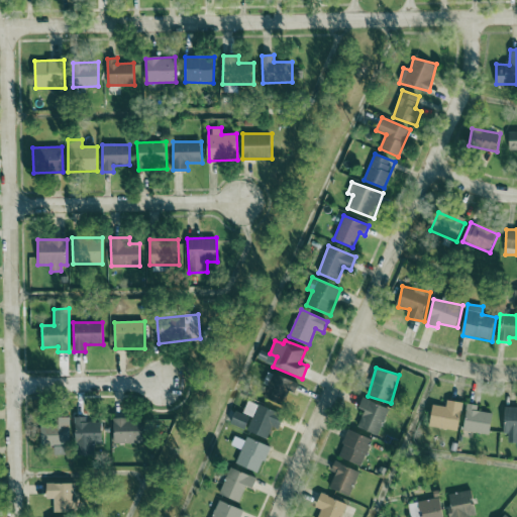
[(264,398),(284,405),(288,391),(296,394),(299,383),(268,373),(264,385),(268,386),(264,398)]
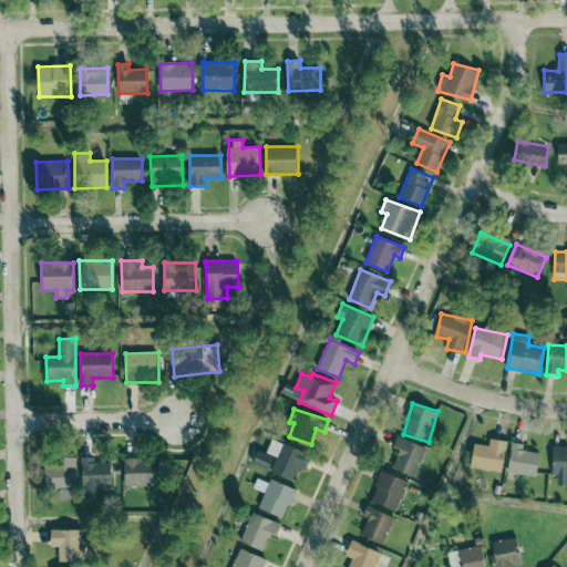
[(400,451),(392,468),(414,477),(426,449),(399,436),(394,449),(400,451)]
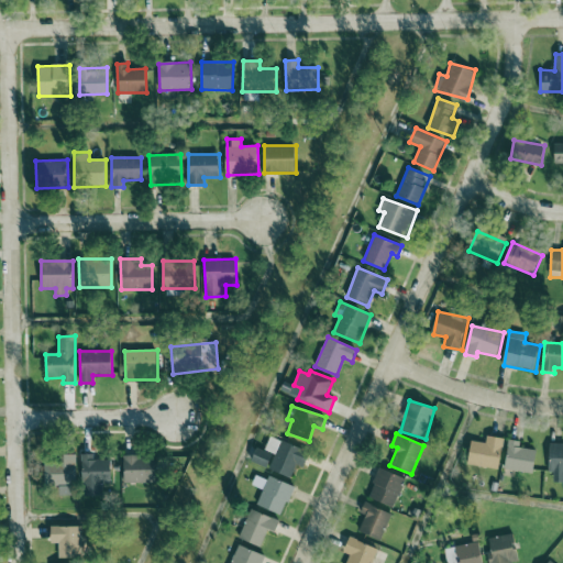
[(486,443),(473,441),(468,464),(499,470),(505,439),(488,435),(486,443)]
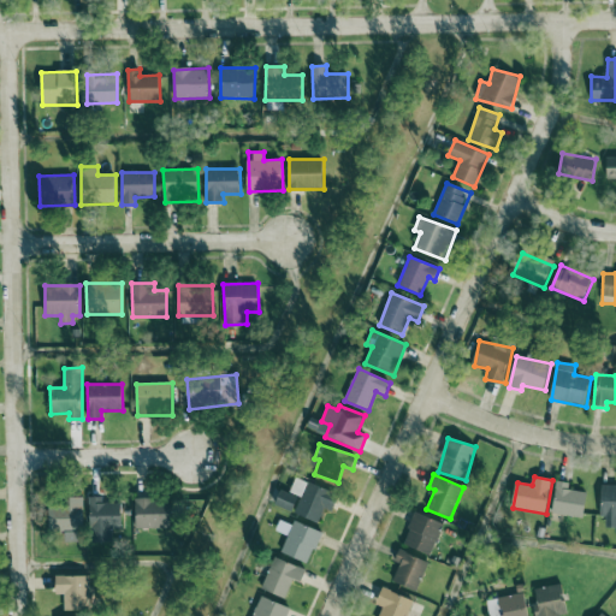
[(333,511),(339,496),(296,478),(290,493),(282,490),(276,504),(319,522),(325,509),(333,511)]
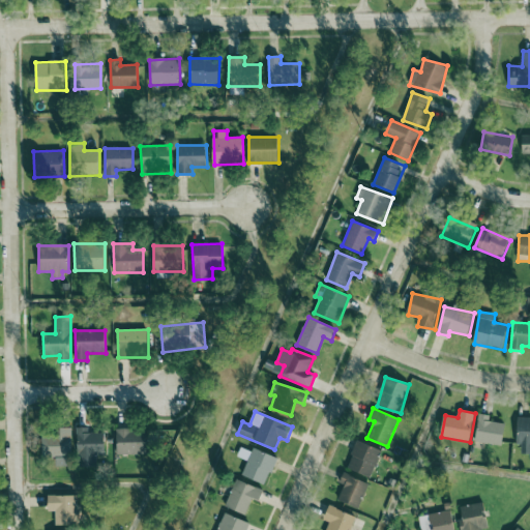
[(502,446),(505,423),(489,421),(490,415),(479,414),(475,442),(502,446)]
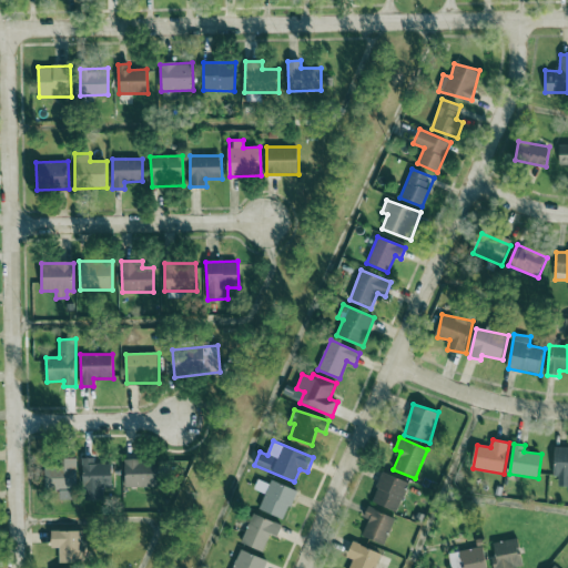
[(554,477),(559,477),(559,486),(567,486),(567,448),(555,448),(554,477)]
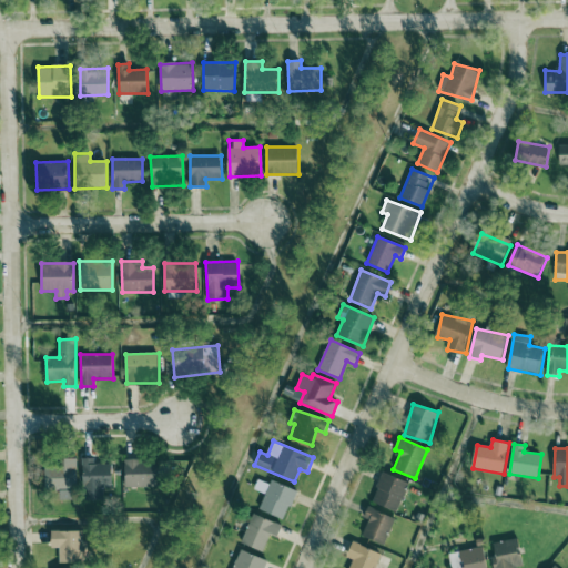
[(83,501),(102,500),(102,488),(113,488),(112,464),(94,464),(94,458),(83,458),(83,501)]
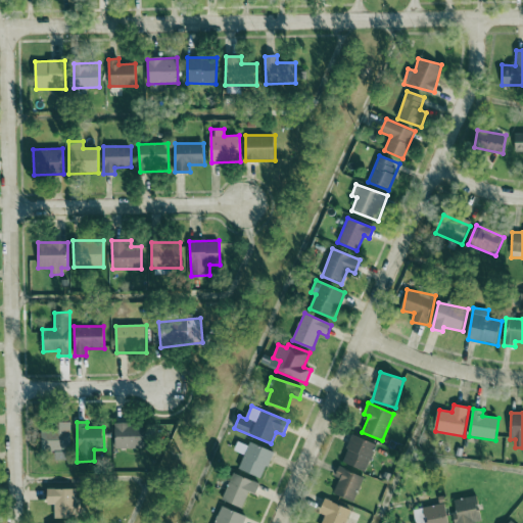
[(116,449),(146,448),(146,423),(115,424),(116,449)]
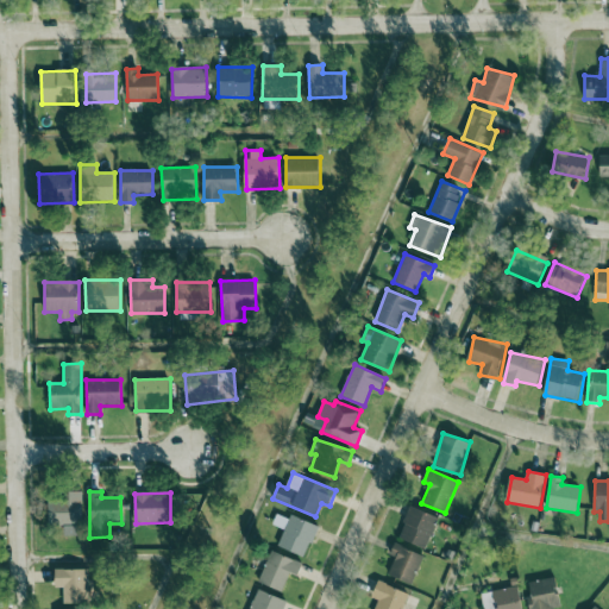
[(83,495),(50,494),(49,526),(66,526),(64,535),(82,535),(83,495)]
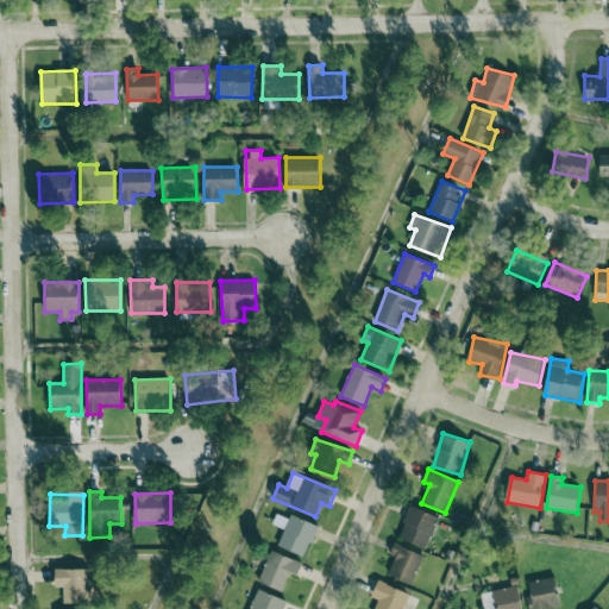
[(426,550),(439,519),(412,507),(399,538),(426,550)]
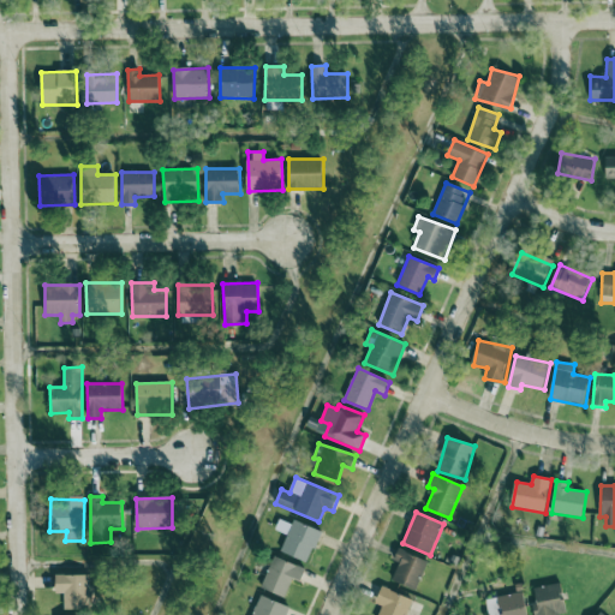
[(322,531),(294,520),(293,524),(280,519),(275,530),(288,536),(281,553),(309,563),(322,531)]
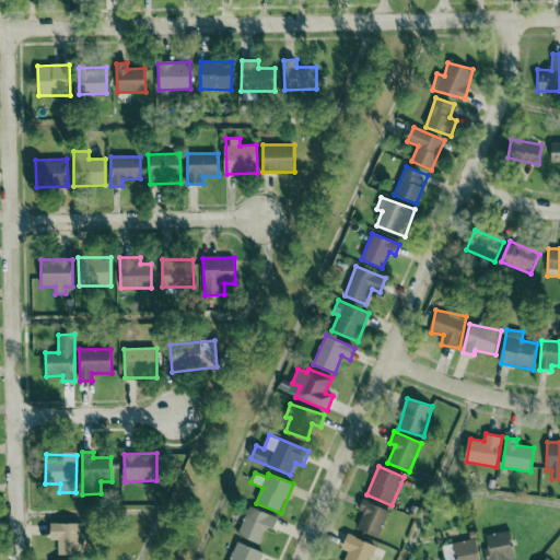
[(359,511),(363,513),(357,528),(378,537),(389,512),(363,500),(359,511)]
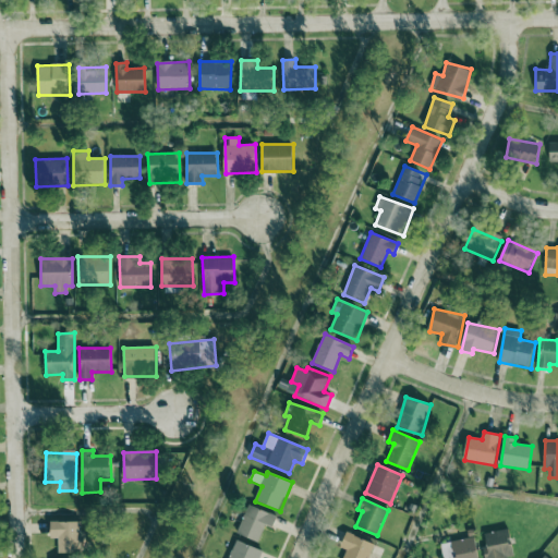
[(278,517),(249,505),(237,534),(258,543),(266,525),(273,528),(278,517)]
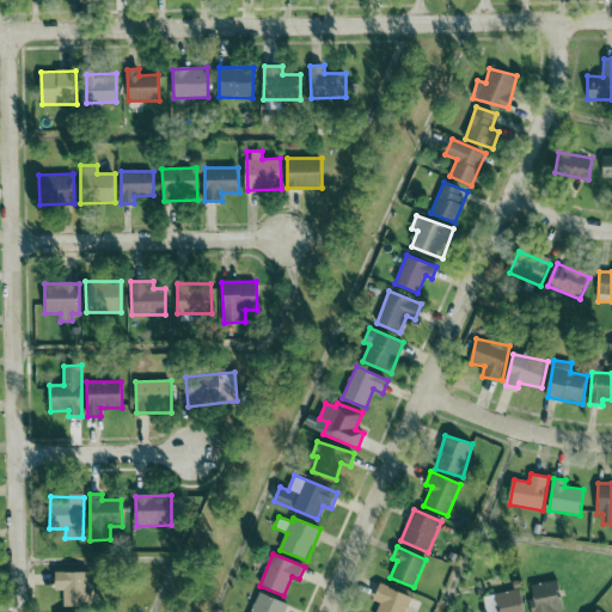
[(63,591),(63,607),(89,609),(89,573),(56,573),(55,591),(63,591)]
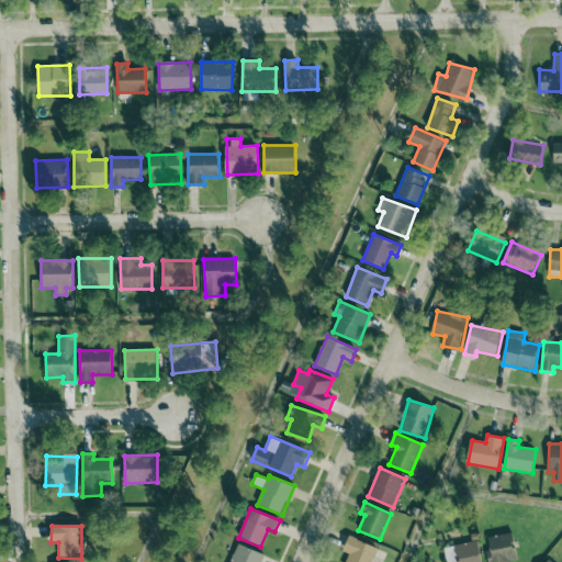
[(513,561),(518,561),(510,532),(487,539),(491,550),(485,552),(487,561),(513,561)]
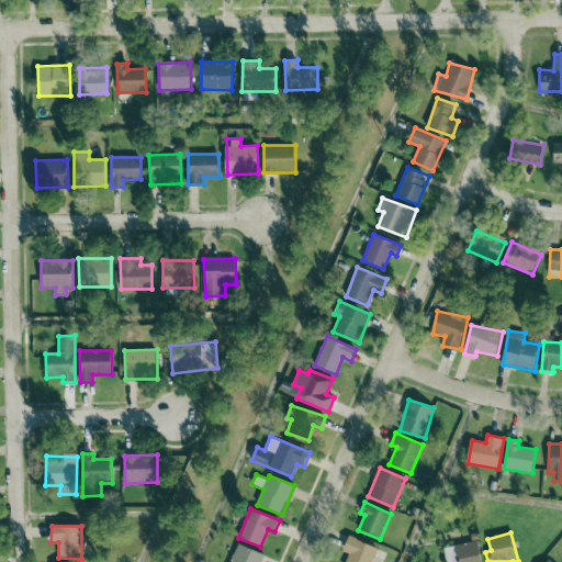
[(371,561),(378,548),(349,537),(344,552),(349,554),(346,561),(371,561)]
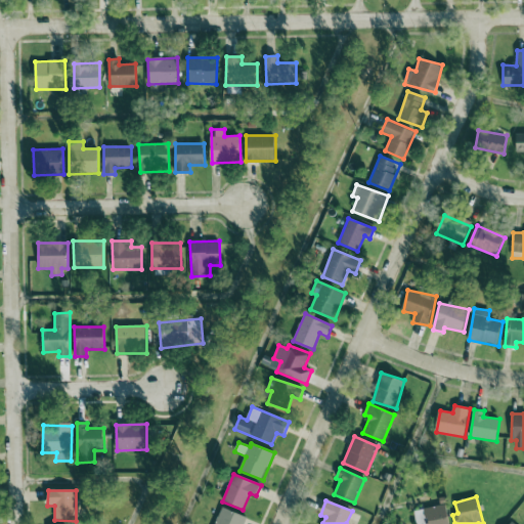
[(416,523),(449,523),(447,506),(415,510),(416,523)]
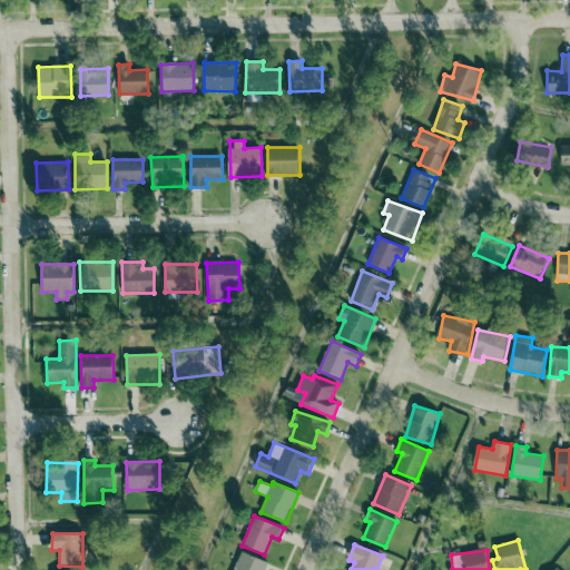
[(264,569),(267,562),(242,551),(234,569),(264,569)]
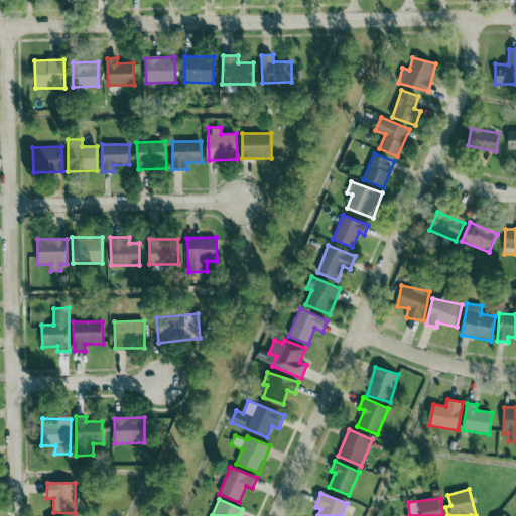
All buildings are outlined.
